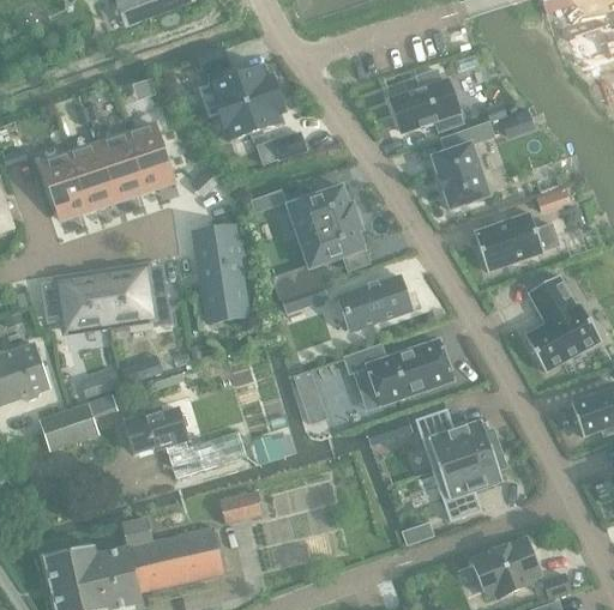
[(122,0),(131,24),(142,20),(133,0),(122,0)]
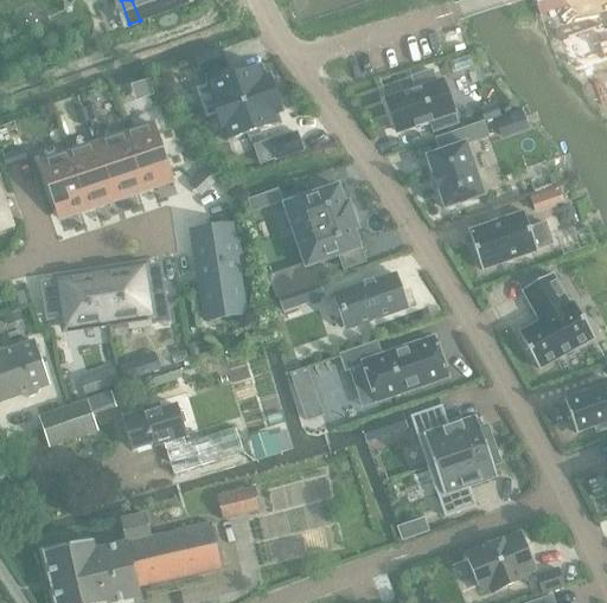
[(564,37),(560,39),(560,42),(562,40),(569,59),(567,61),(568,63),(575,59),(577,65),(575,66),(576,69),(606,57),(606,19),(564,34),(564,37)]
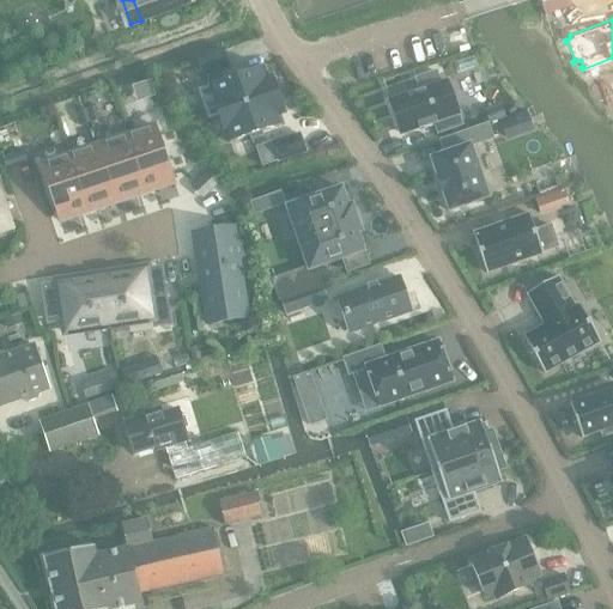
[(196,56),(201,72),(229,62),(224,48),(196,56)]
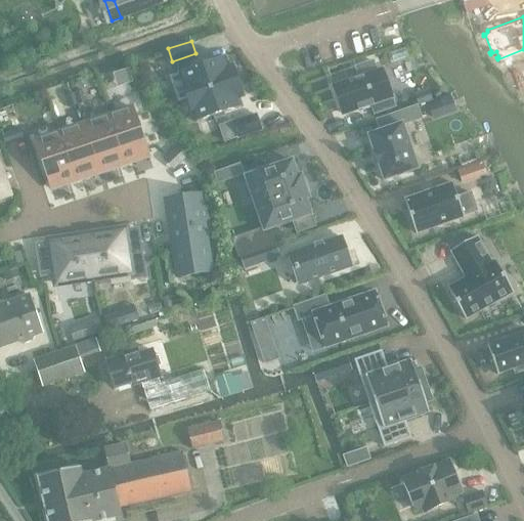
[(237,79),(232,64),(227,67),(223,56),(170,75),(178,99),(237,79)]
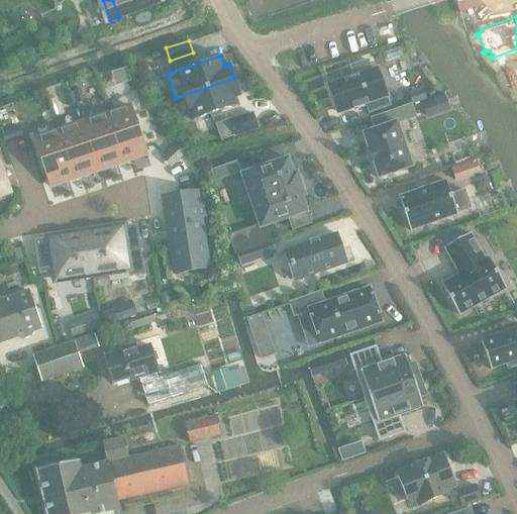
[(368,59),(350,65),(354,75),(329,84),(338,111),(354,105),(354,107),(367,103),(370,110),(389,104),(377,68),(372,69),(368,59)]
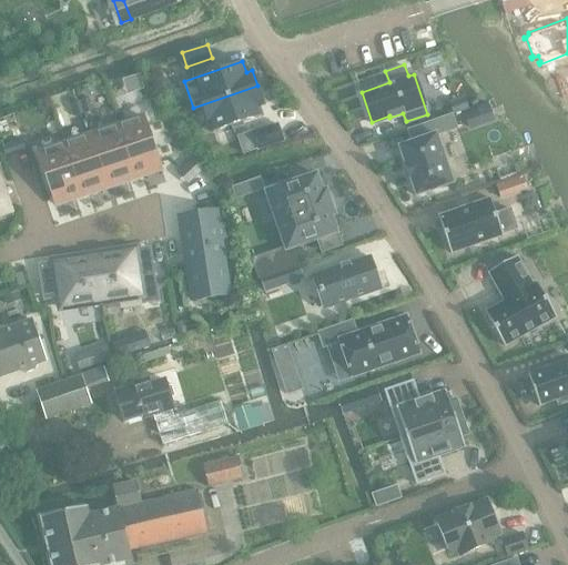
[(257,86),(193,108),(193,109),(203,106),(209,120),(210,119),(213,130),(261,114),(256,103),(263,101),(257,86)]
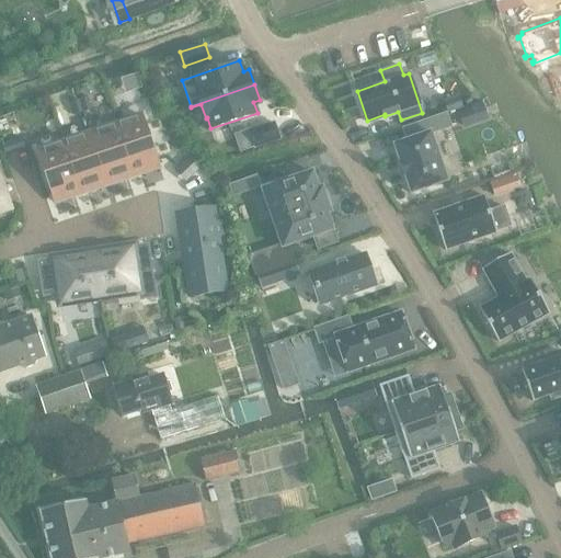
[(79,98),(83,111),(92,107),(88,94),(79,98)]
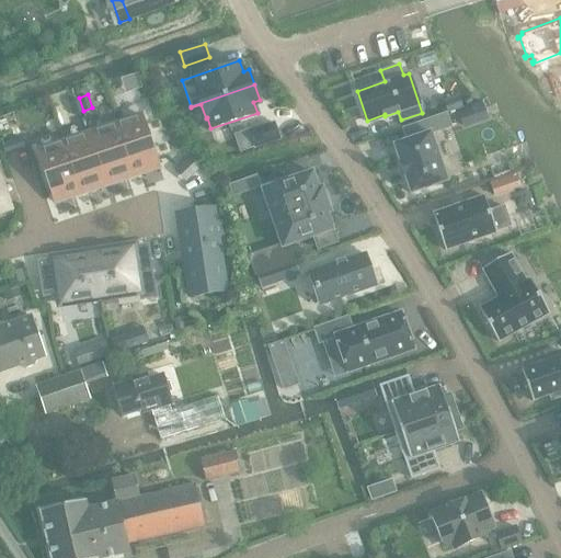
[(449,99),(445,100),(448,110),(462,105),(459,95),(449,99)]
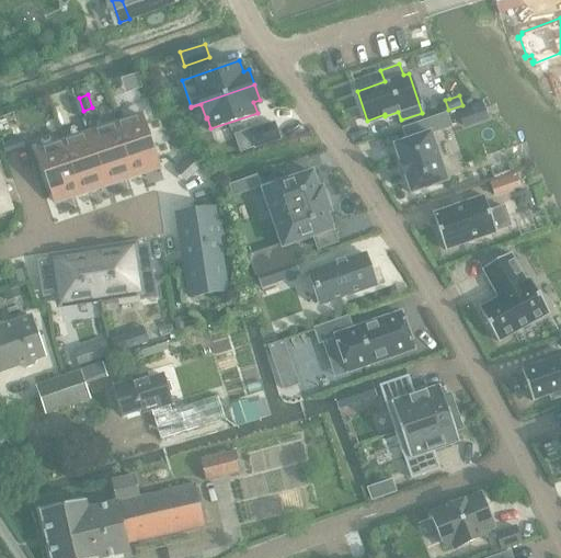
[(70,101),(75,113),(83,111),(79,98),(70,101)]
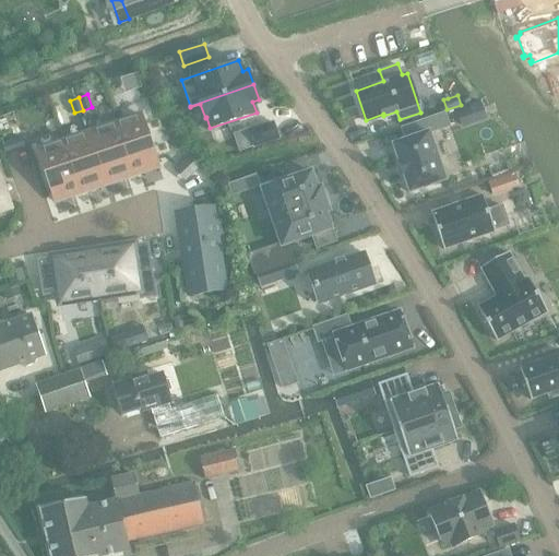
[(449,125),(444,111),(436,114),(440,127),(449,125)]
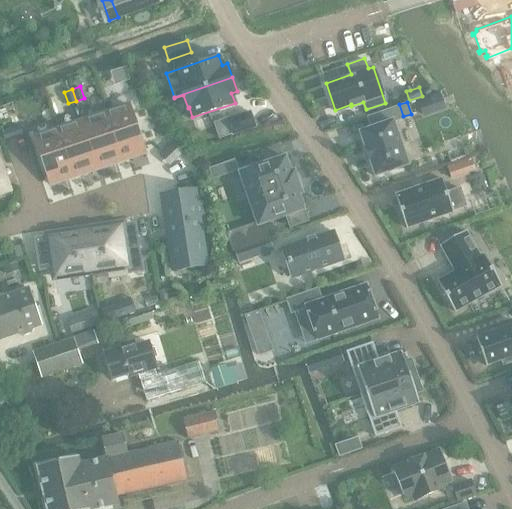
[(130,103),(106,111),(122,159),(146,151),(130,103)]
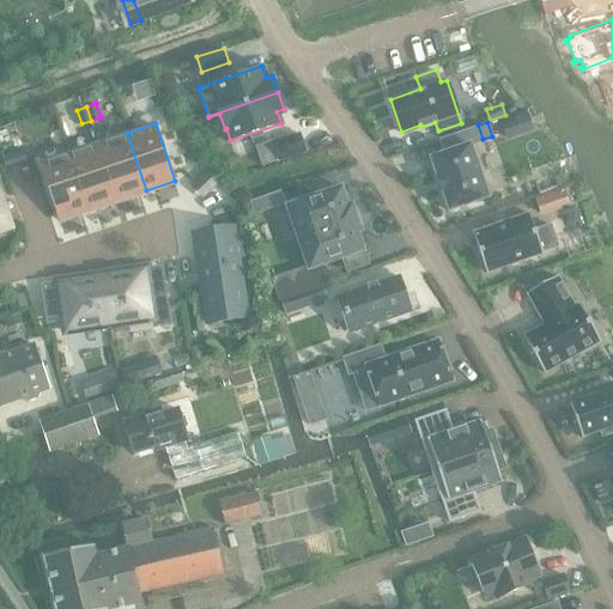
[(478,125),(439,138),(444,152),(431,156),(449,209),(489,196),(469,144),(483,139),(478,125)]
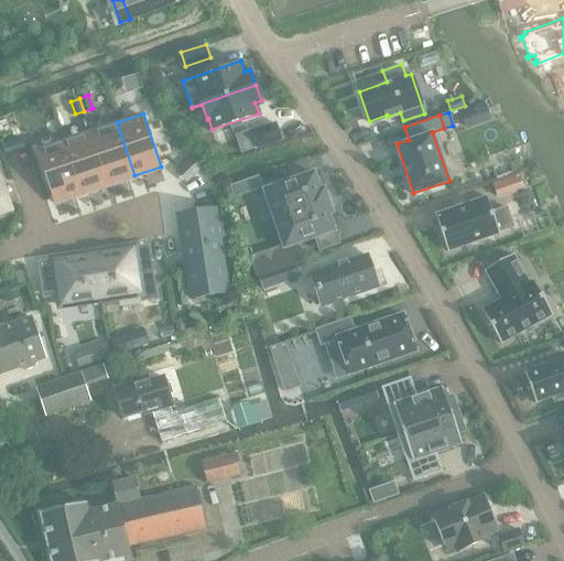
[(117,122),(90,131),(108,184),(134,175),(117,122)]
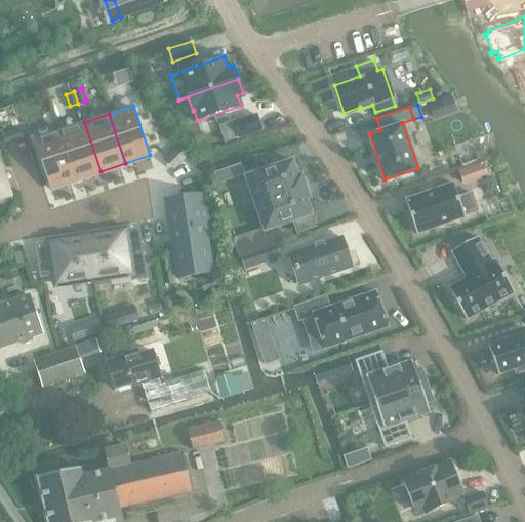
[(261,127),(257,114),(234,121),(238,135),(261,127)]
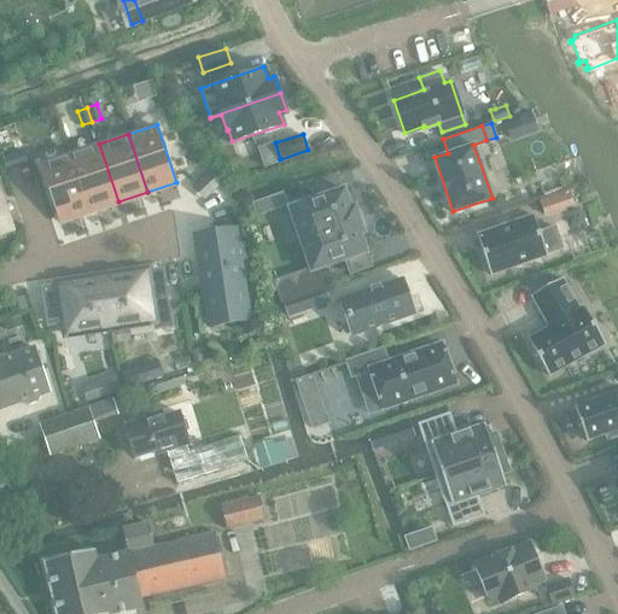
[(70,155),(89,211),(118,202),(99,144),(70,155)]
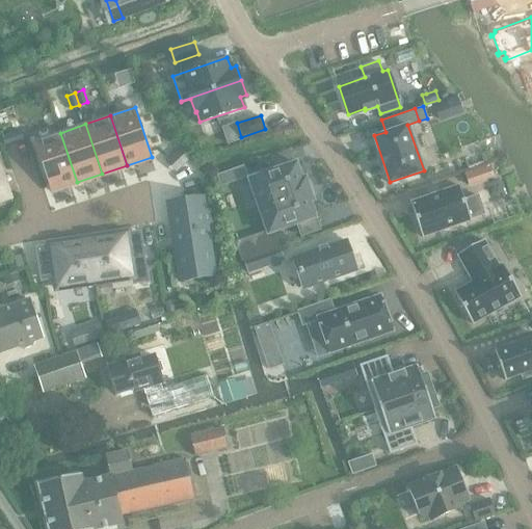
[(24,137),(21,129),(2,136),(4,143),(24,137)]
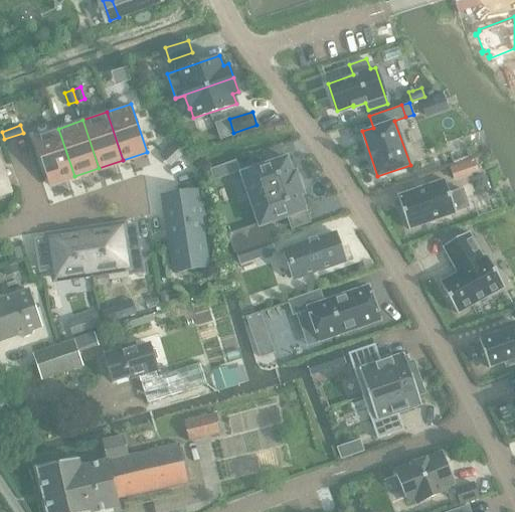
[(74,176),(58,129),(34,137),(50,184),(74,176)]
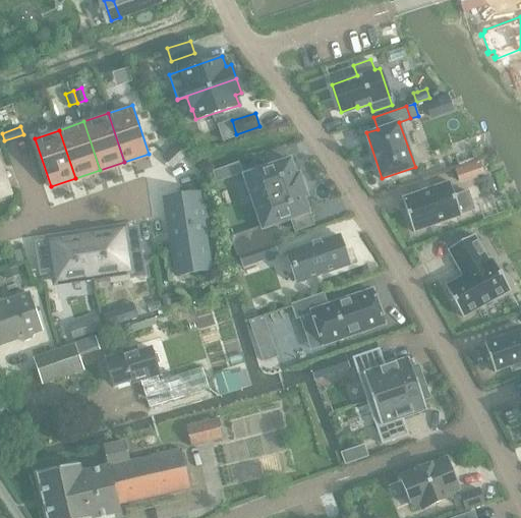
[(186,154),(191,150),(180,138),(176,142),(186,154)]
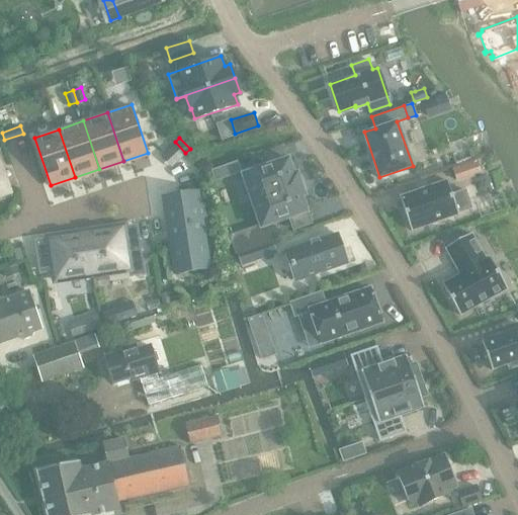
[(252,199),(301,182),(298,174),(296,172),(293,173),(288,157),(243,173),(252,199)]
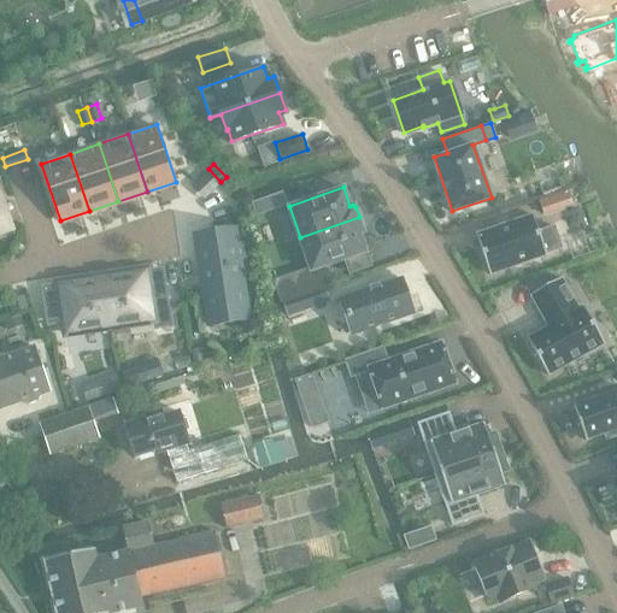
[(283,189),(251,201),(256,214),(288,204),(283,189)]
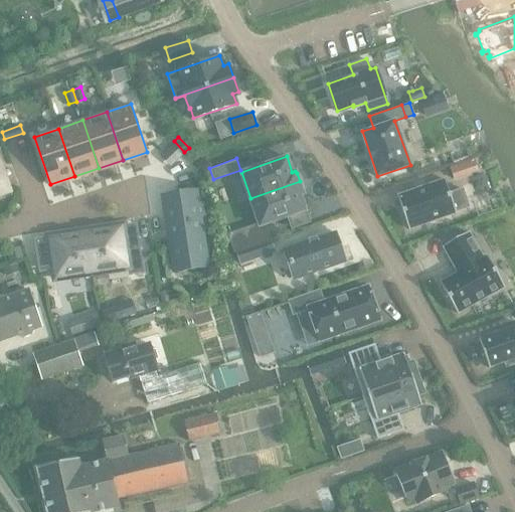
[(445,178),(397,194),(408,227),(456,211),(456,209),(469,205),(463,188),(450,192),(445,178)]
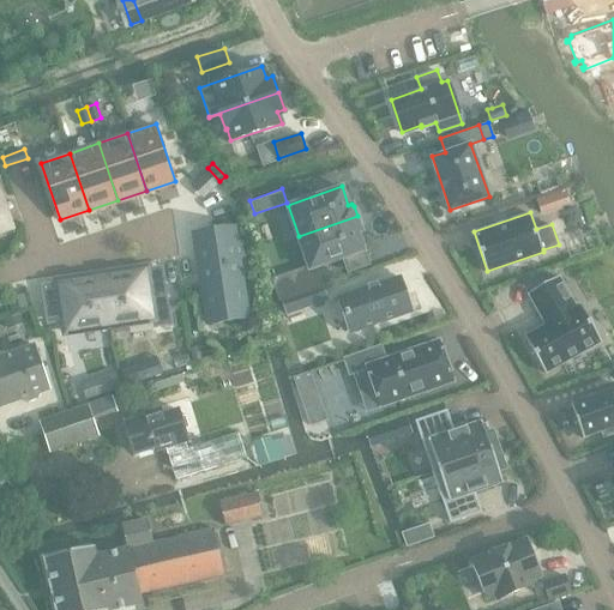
[(357,216),(299,236),(309,269),(363,249),(357,230),(361,229),(360,225),(361,225),(357,216)]
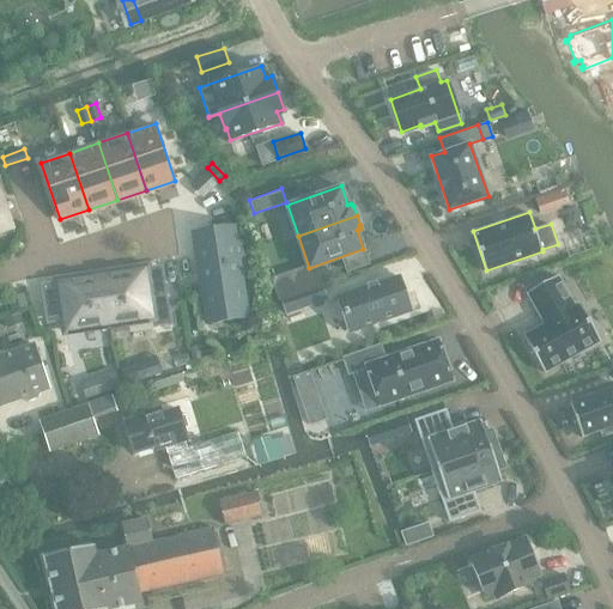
[(196,245),(205,308),(244,302),(238,256),(248,255),(246,238),(196,245)]
